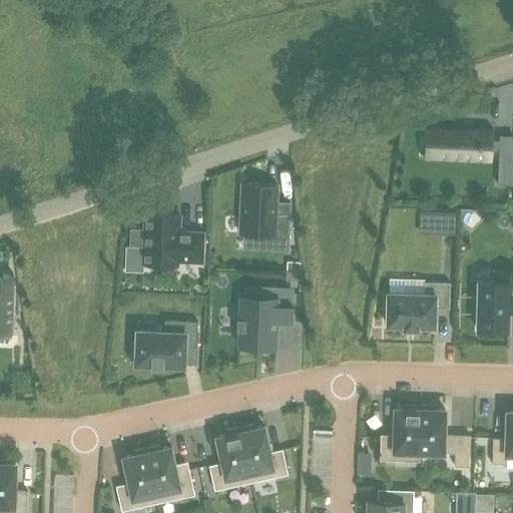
[(425,155),(425,157),(491,159),(492,129),(472,129),(472,127),(462,127),(462,128),(425,127),(425,128),(437,129),(436,156),(425,155)]
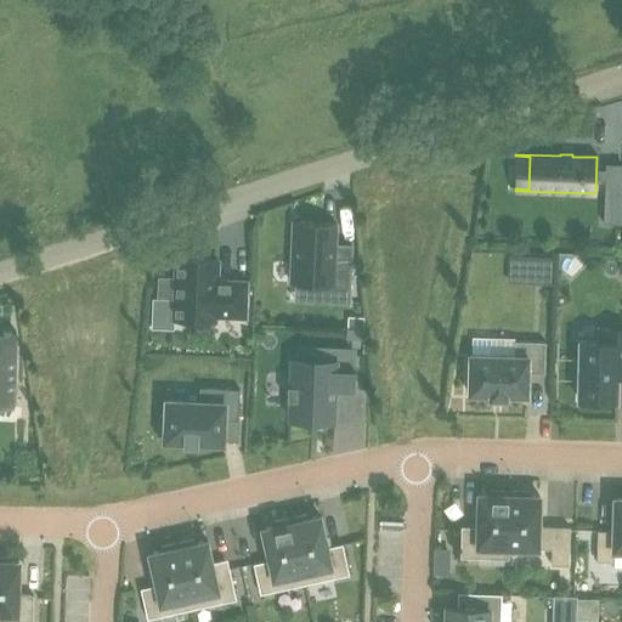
[(621,204),(621,187),(605,187),(604,222),(621,224),(621,204)]
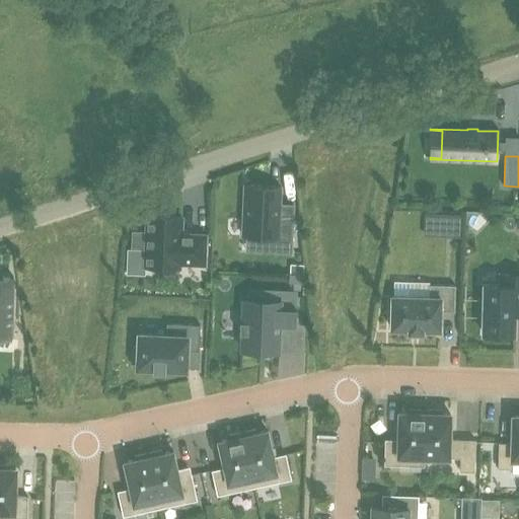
[(265,235),(264,251),(291,252),(293,204),(292,204),(292,211),(282,211),(282,204),(280,204),(280,187),(245,184),(242,234),(265,235)]
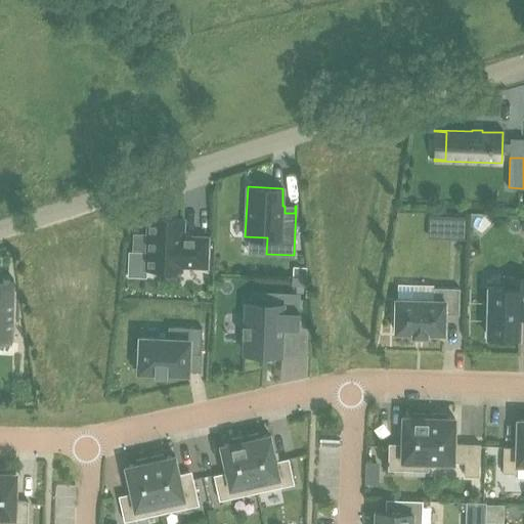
[(450,237),(463,237),(464,215),(451,215),(450,237)]
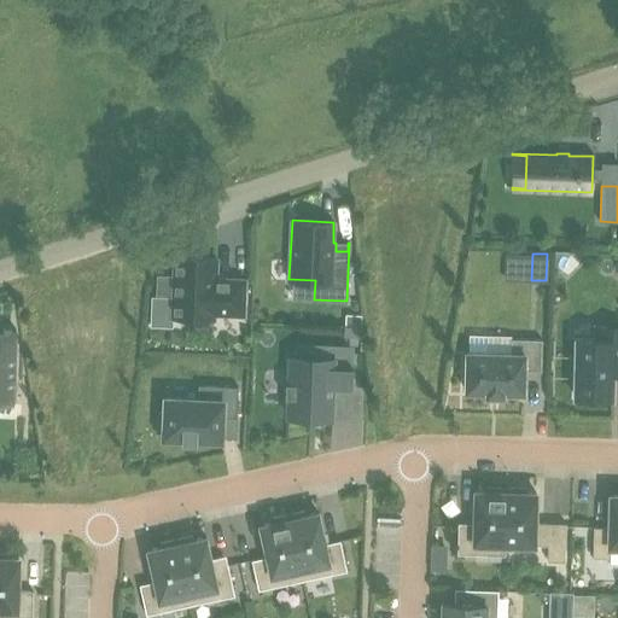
[(158,274),(157,297),(174,298),(173,318),(214,319),(214,315),(245,316),(246,279),(215,278),(215,258),(175,256),(174,274),(158,274)]
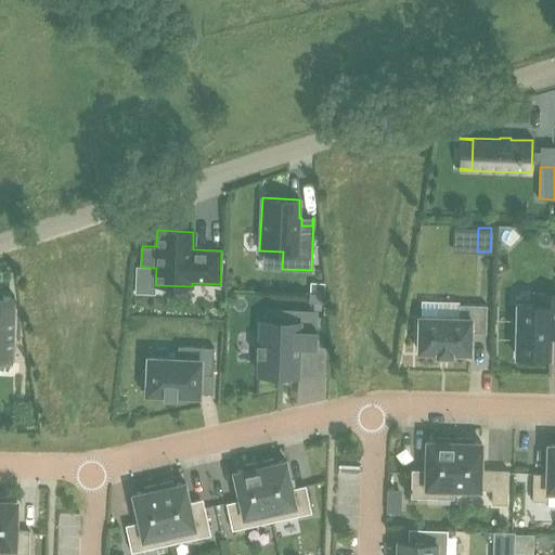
[(310,293),(323,293),(324,283),(310,283),(310,293)]
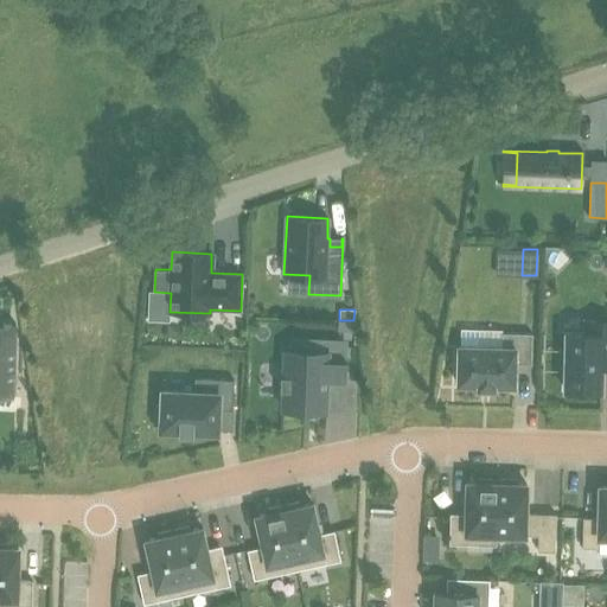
[(353,320),(339,320),(339,330),(353,330),(353,320)]
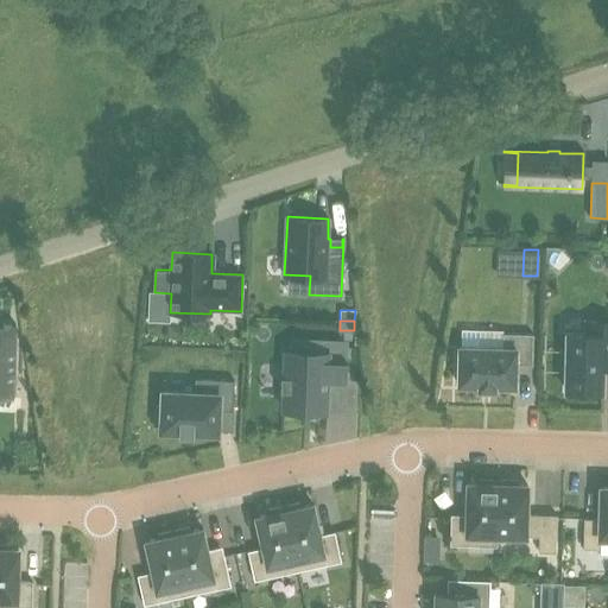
[(565,390),(578,391),(578,396),(597,396),(597,391),(601,391),(602,368),(607,368),(607,321),(587,321),(587,334),(568,334),(565,390)]
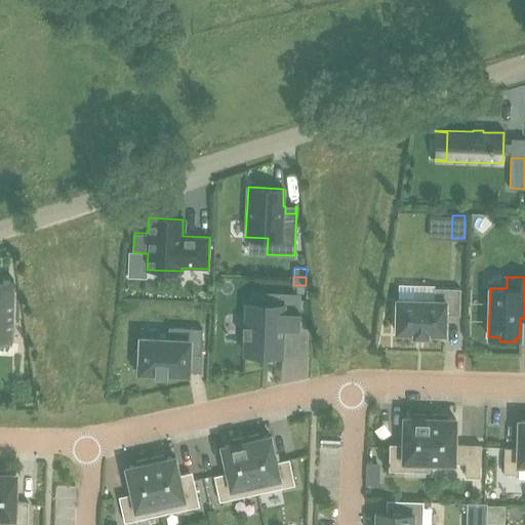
[(0,341),(11,342),(11,344),(12,324),(11,324),(12,288),(13,288),(13,280),(12,280),(12,281),(0,280),(0,341)]
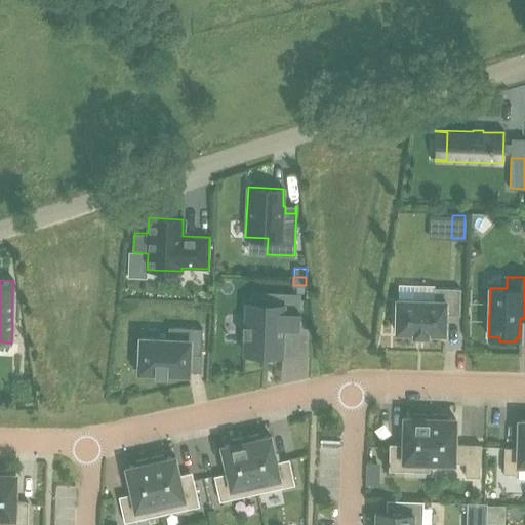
[(445,333),(445,315),(459,315),(460,288),(435,287),(434,297),(434,299),(428,299),(412,299),(397,298),(396,331),(413,332),(413,335),(416,335),(423,335),(427,335),(427,332),(445,333)]
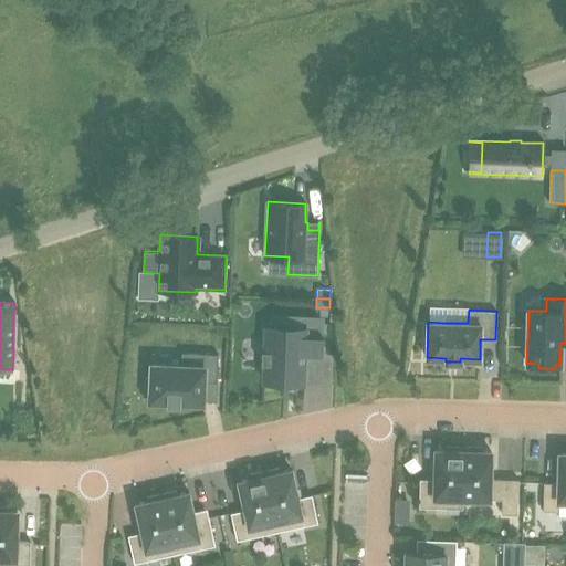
[(322,357),(324,317),(271,314),(270,325),(264,325),(262,384),(306,386),(307,356),(322,357)]
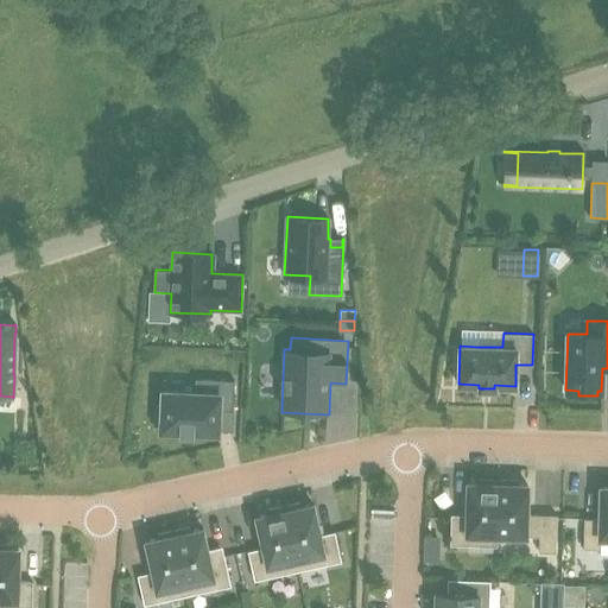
[(245,350),(233,349),(232,359),(244,360),(245,350)]
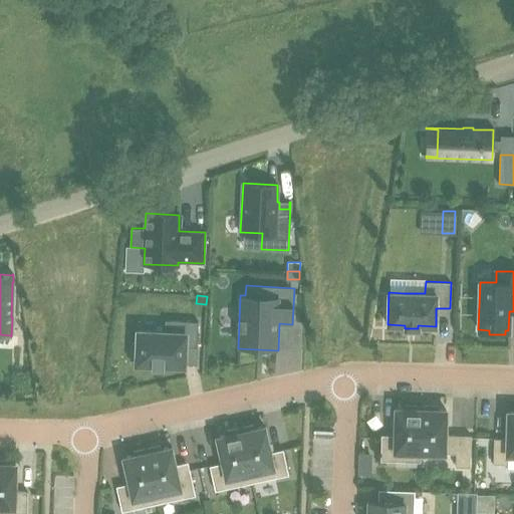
[(152,363),(152,365),(163,365),(163,364),(184,365),(185,346),(197,347),(198,321),(164,320),(164,331),(137,330),(136,342),(132,342),(131,362),(152,363)]
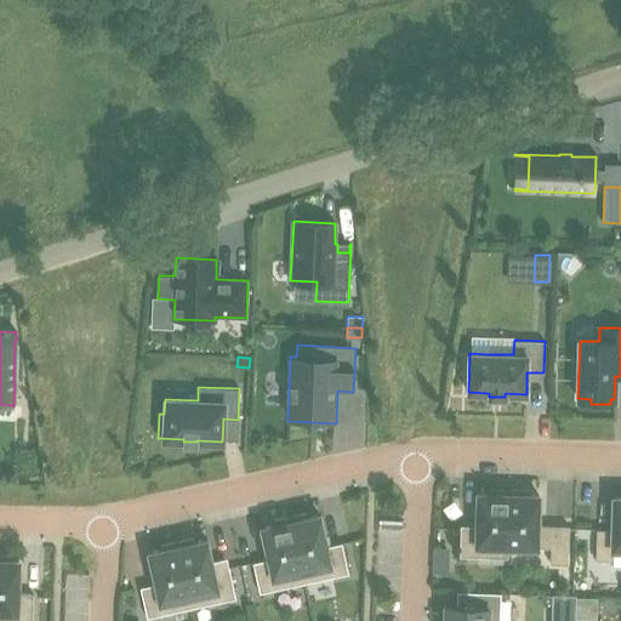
[(597,484),(598,511),(610,510),(609,484),(597,484)]
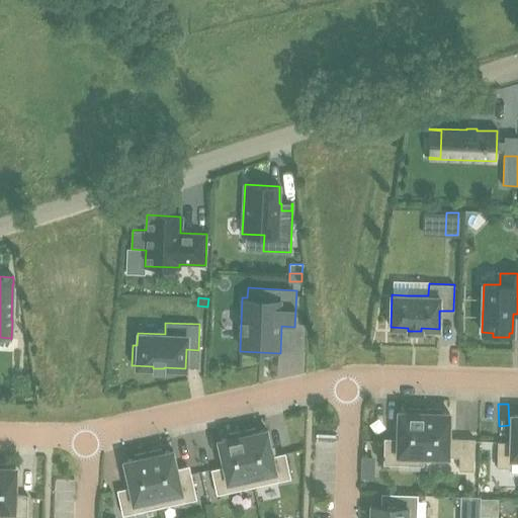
[(423,455),(424,409),(409,409),(409,411),(409,412),(403,412),(399,411),(398,411),(398,438),(384,438),(383,463),(422,464),(423,455)]
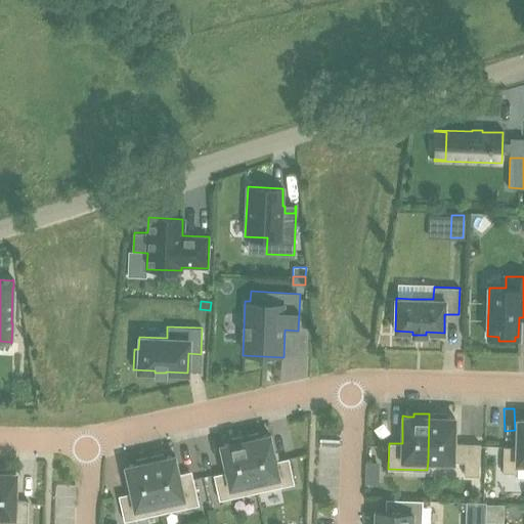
[(444,415),(429,413),(428,461),(453,462),(465,462),(465,465),(465,475),(479,476),(480,443),(453,443),(454,418),(445,418),(444,418),(444,415)]
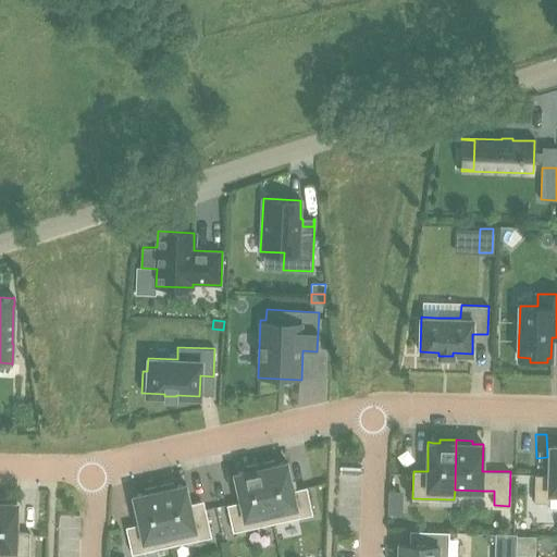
[(556,492),(556,445),(549,446),(549,474),(535,474),(534,503),(549,503),(551,492),(556,492)]
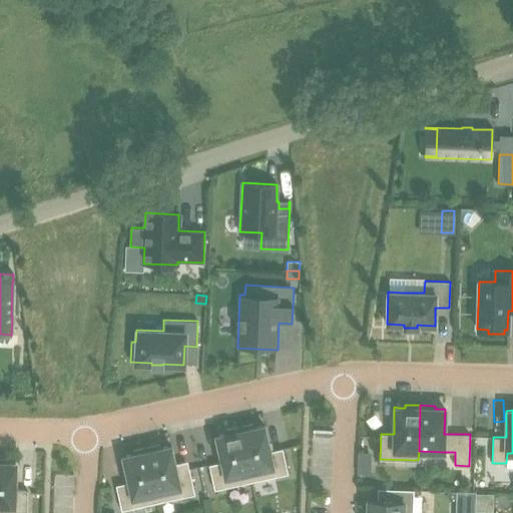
[(251,423),(239,426),(251,481),(288,473),(283,448),(270,451),(265,424),(252,427),(251,423)]
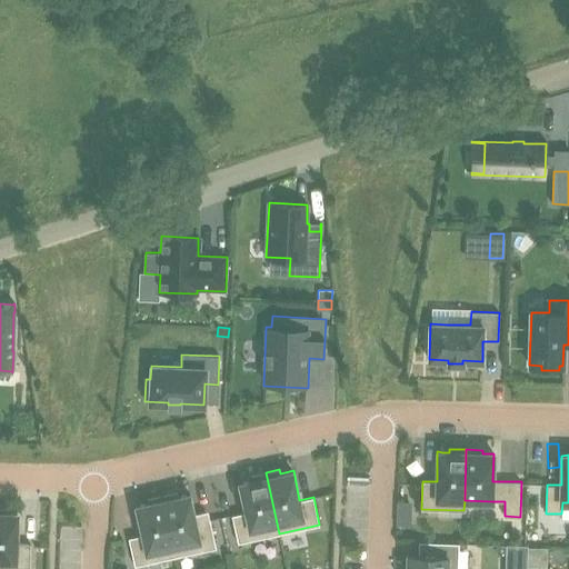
[(279,533),(266,472),(250,476),(251,480),(239,482),(246,512),(232,515),(238,542),(279,533)]
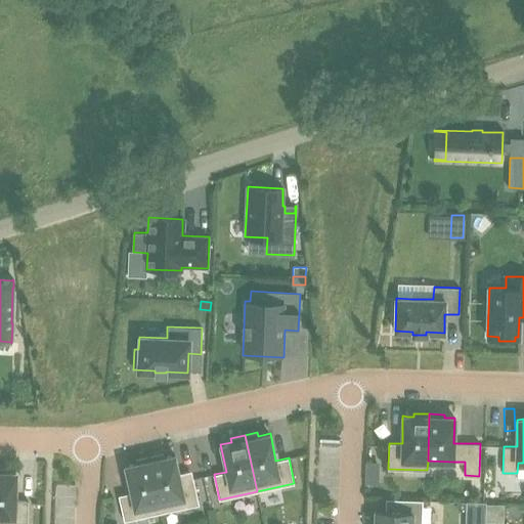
[(163,453),(149,456),(162,513),(199,505),(193,479),(181,481),(175,454),(164,457),(163,453)]
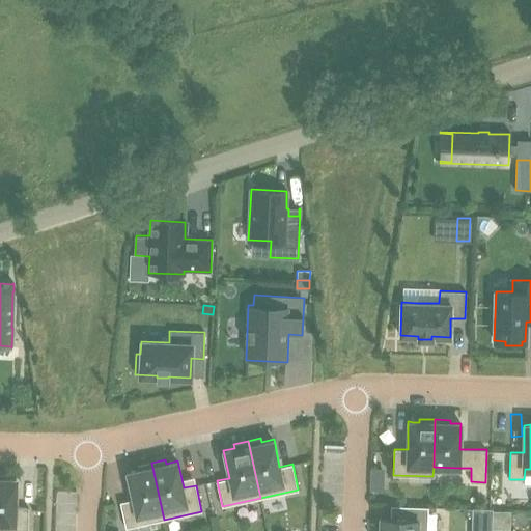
[(164,520),(151,463),(137,466),(138,469),(127,472),(133,499),(120,501),(126,528),(164,520)]
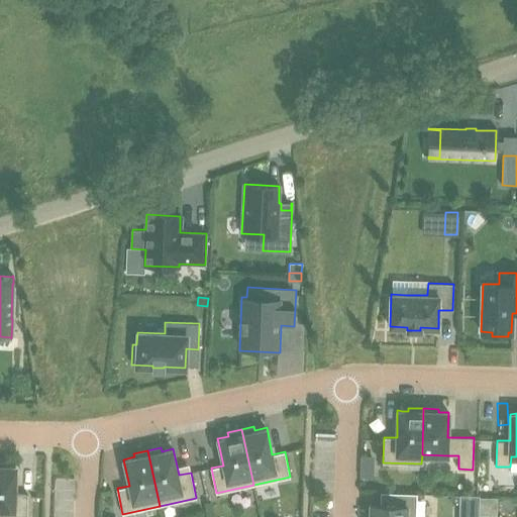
[(0,516),(26,516),(27,494),(14,494),(15,467),(5,467),(5,463),(0,462),(0,516)]
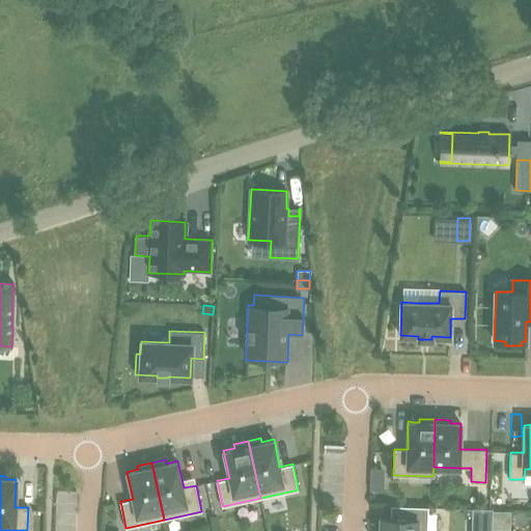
[(381,518),(380,530),(426,530),(428,508),(394,507),(393,518),(381,518)]
